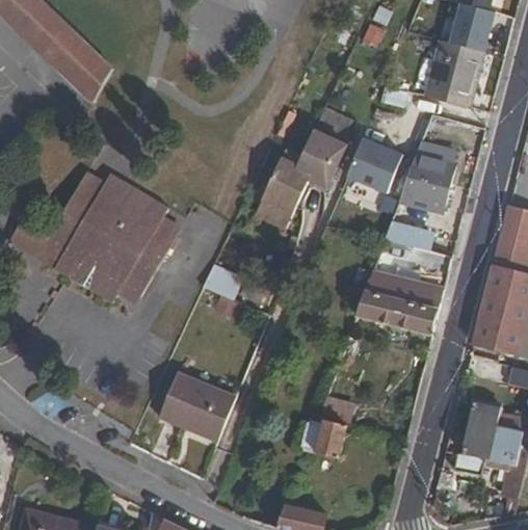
[(102,56),(42,0),(0,0),(0,9),(76,83),(102,56)]
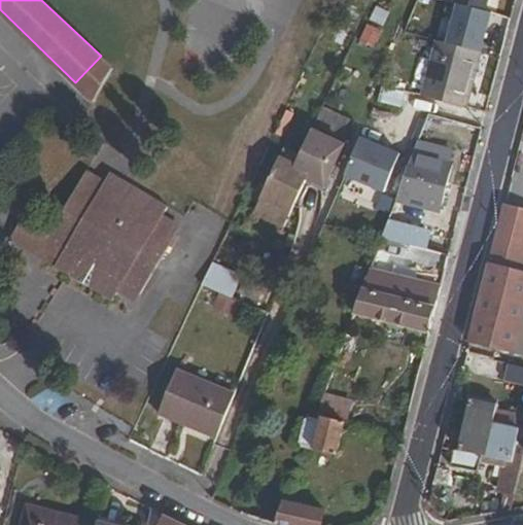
[(487,0),(453,0),(453,2),(484,11),(487,0)]
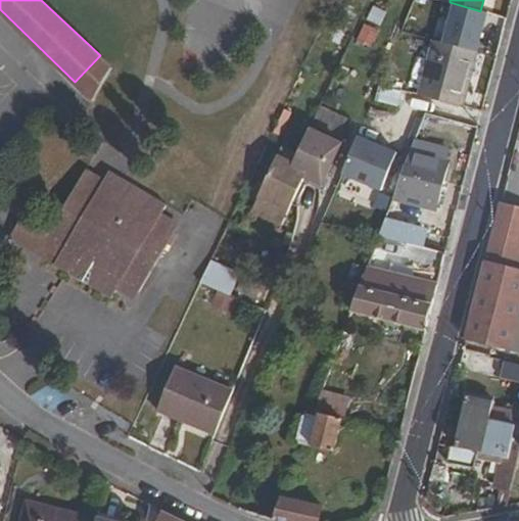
[(480,11),(450,2),(438,40),(469,49),(480,11)]
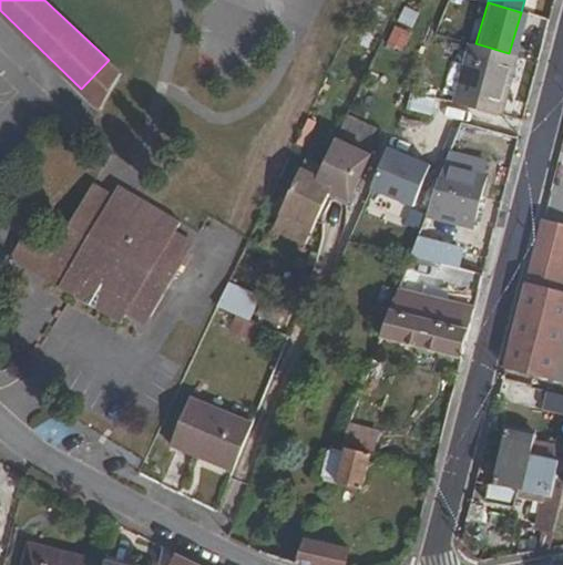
[(392,28),(386,47),(403,52),(410,33),(392,28)]
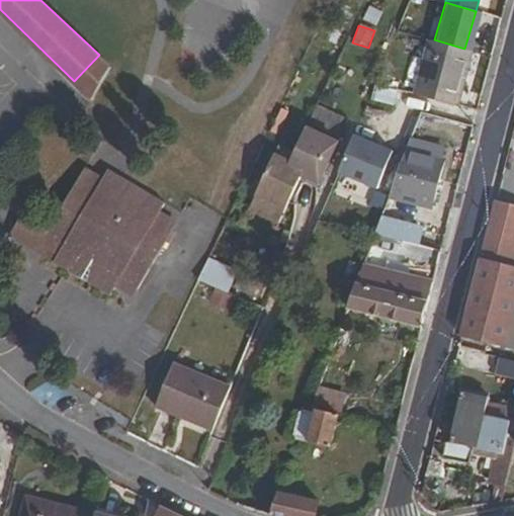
[(426,38),(413,95),(458,105),(470,49),(464,49),(434,39),(426,38)]
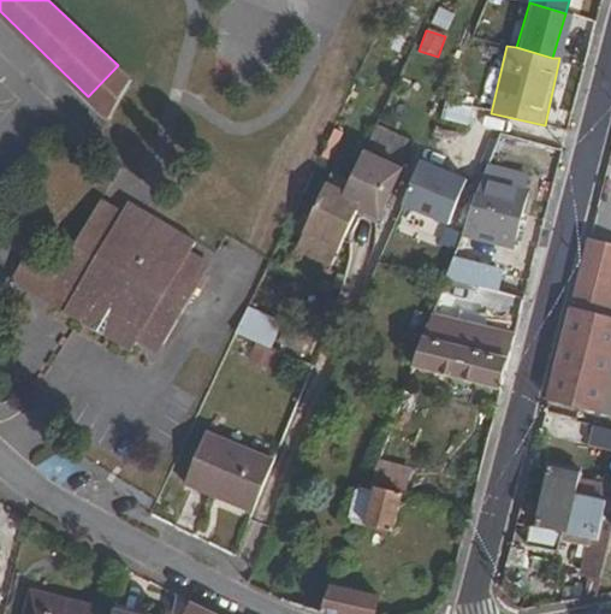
[(131,78),(118,65),(88,96),(108,117),(131,78)]
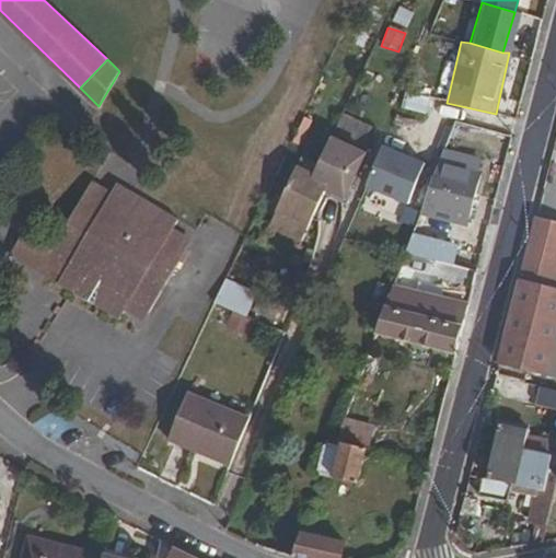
[(405,93),(400,109),(425,117),(430,101),(405,93)]
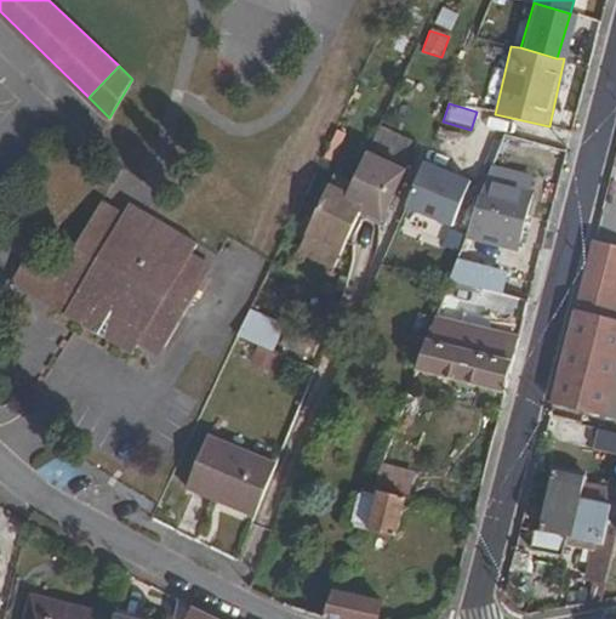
[(348,192),(330,185),(306,233),(341,250),(343,243),(360,210),(378,220),(403,170),(368,153),(348,192)]
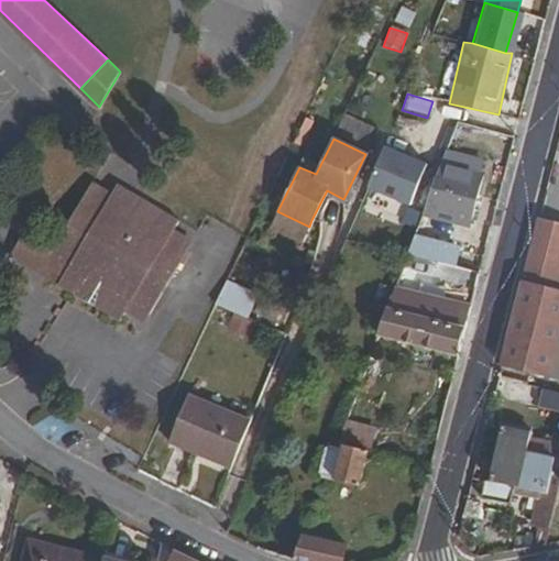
[(423,167),(381,151),(364,189),(406,207),(423,167)]
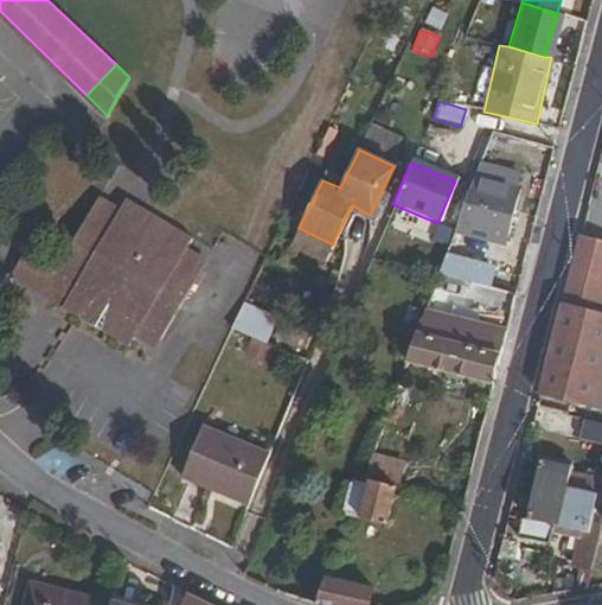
[(517,190),(472,180),(454,229),(505,242),(517,190)]
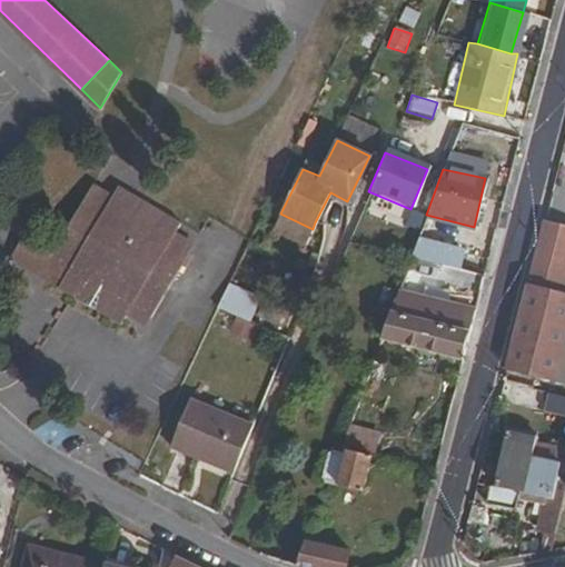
[(95,185),(91,191),(110,202),(115,196),(95,185)]
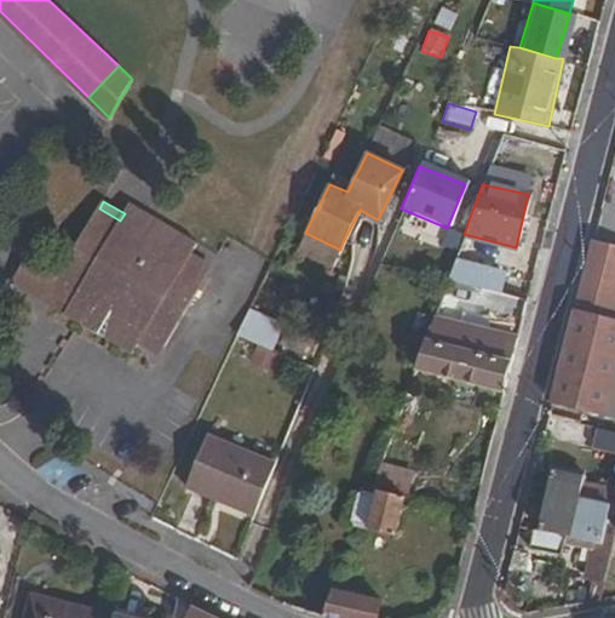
[(75,297),(64,315),(132,355),(137,345),(143,337),(164,349),(207,274),(187,262),(191,253),(199,242),(131,202),(125,213),(120,221),(99,209),(56,282),(55,285),(75,297)]
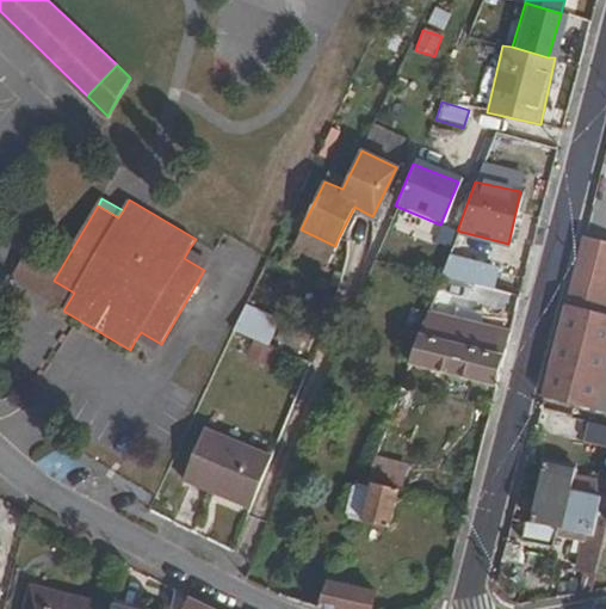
[(354,207),(338,239),(346,243),(358,217),(369,223),(372,216),(354,207)]
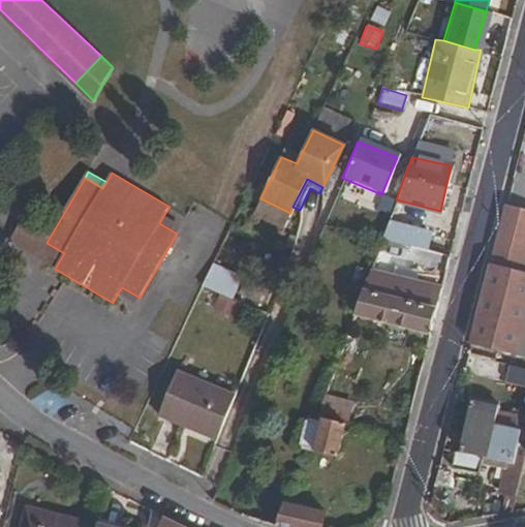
[(524,208),(504,203),(469,339),(524,352),(524,273),(518,272),(524,244),(524,208)]
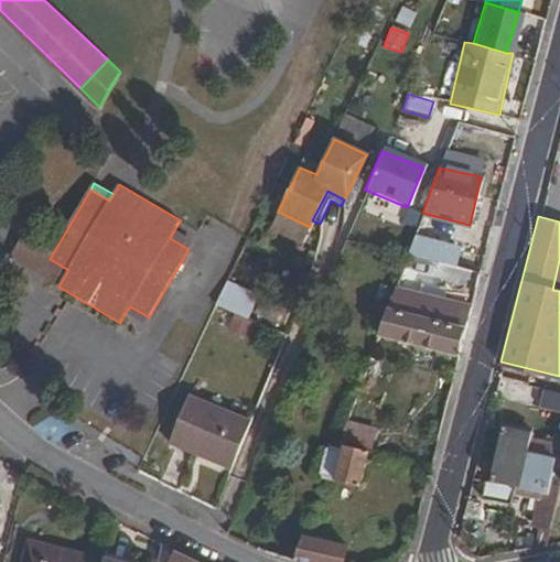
[(170,238),(189,249),(193,241),(174,230),(170,238)]
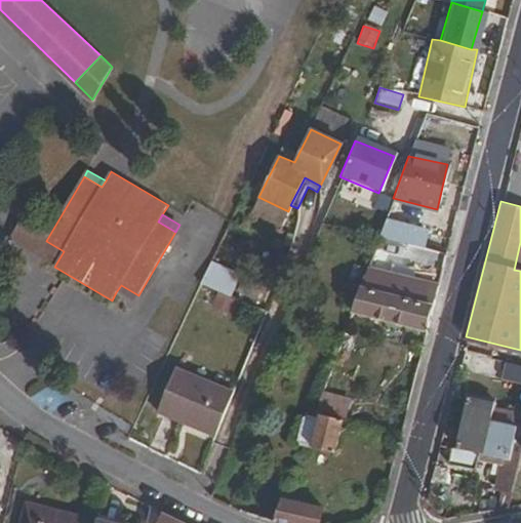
[(382,231),(379,236),(401,241),(421,246),(424,232),(385,222),(382,231)]
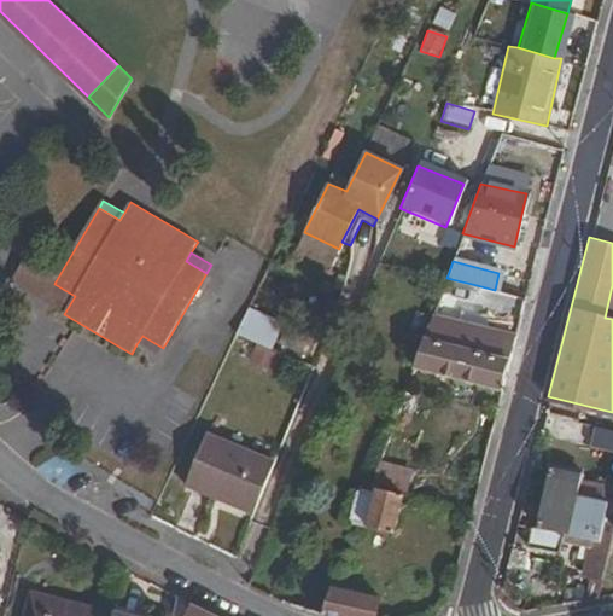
[(16,286),(64,314),(75,296),(54,284),(56,282),(28,266),(16,286)]
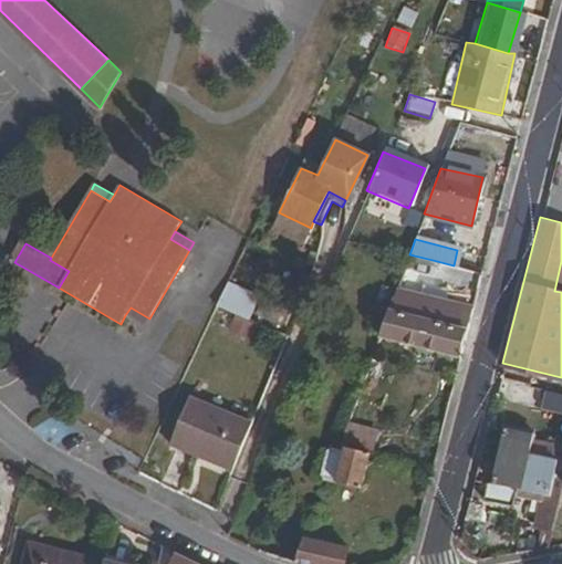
[(433,260),(409,254),(397,288),(422,294),(433,260)]
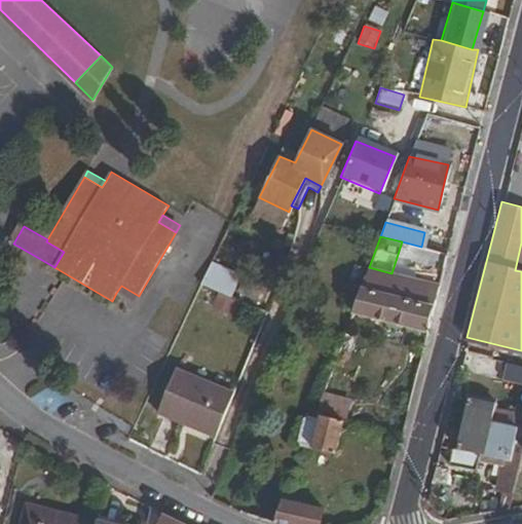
[(212,262),(201,283),(230,296),(238,275),(212,262)]
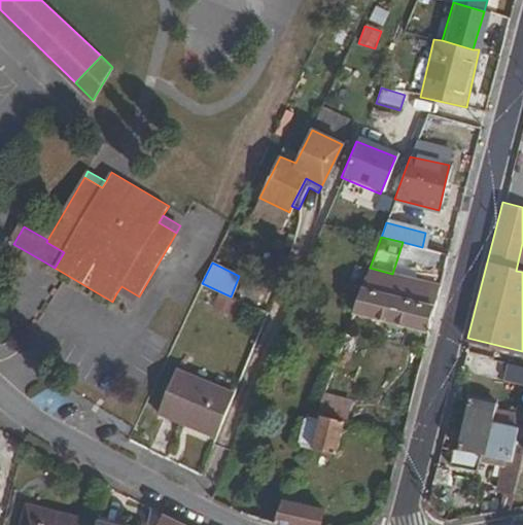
[(386,293),(392,274),(370,268),(362,286),(386,293)]
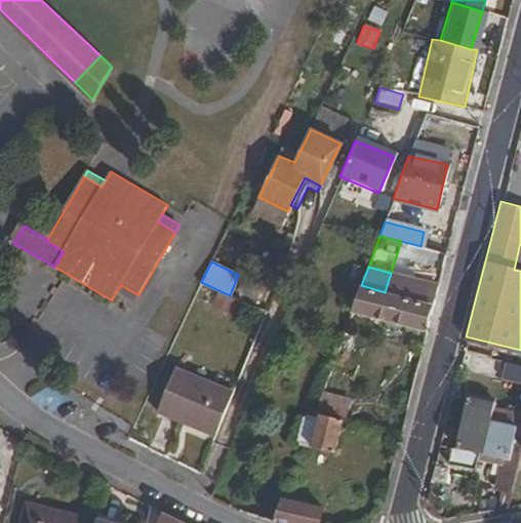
[(385,292),(361,285),(352,311),(426,330),(437,285),(391,273),(385,292)]
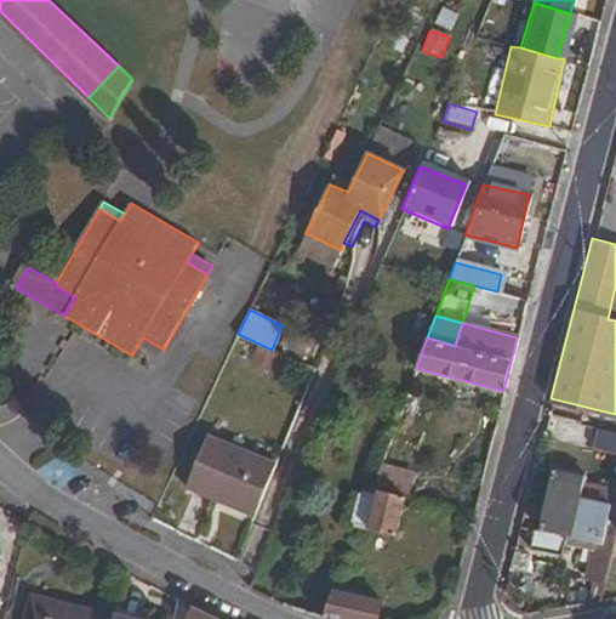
[(159,359),(164,350),(143,338),(137,346),(159,359)]
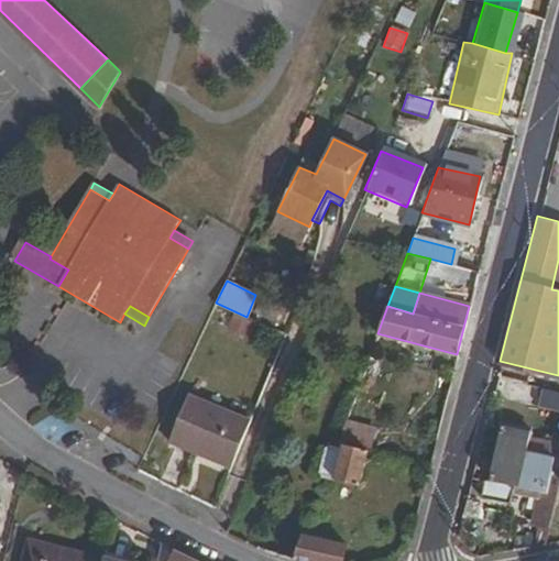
[(558,386),(541,383),(537,403),(558,407),(558,386)]
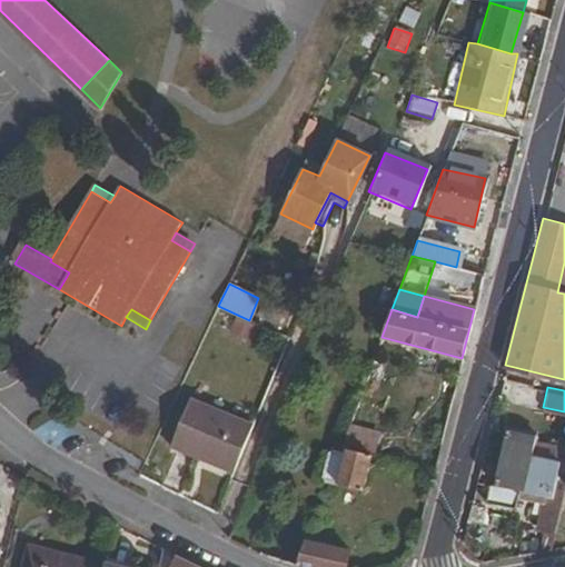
[(170,446),(233,473),(251,423),(188,398),(170,446)]
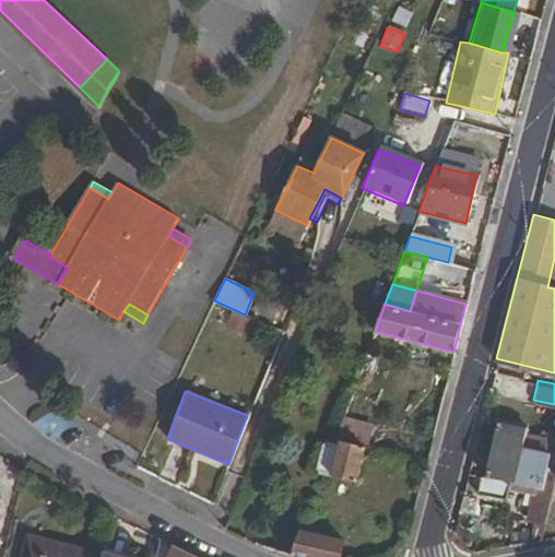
[(542,490),(553,441),(526,435),(522,449),(493,442),(485,476),(481,475),(476,493),(505,499),(508,483),(542,490)]
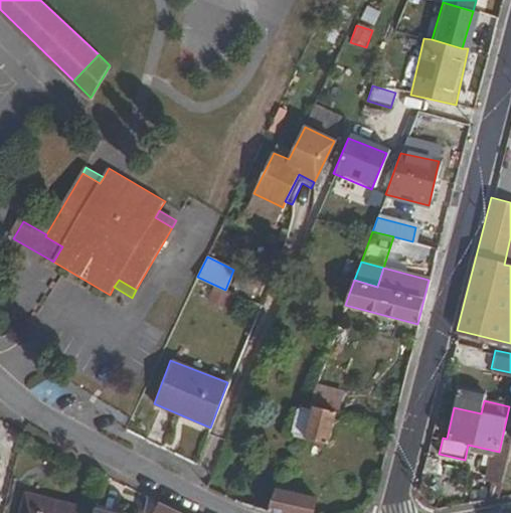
[(336,411),(308,403),(297,432),(306,435),(304,439),(327,445),(336,411)]
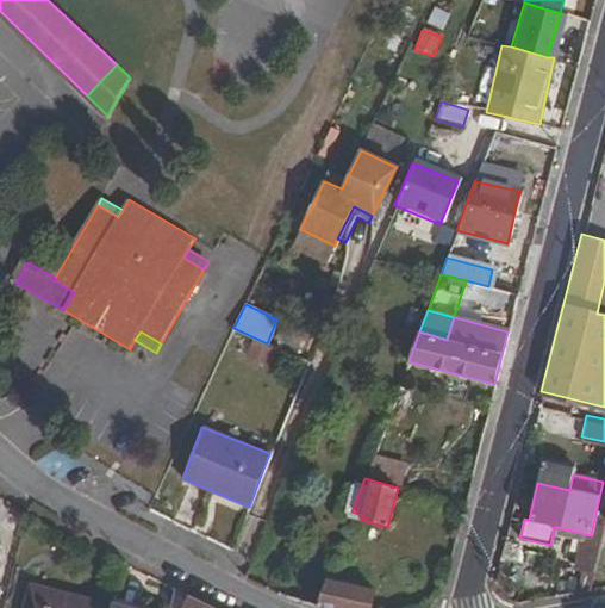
[(10,503),(0,494),(0,544),(10,503)]
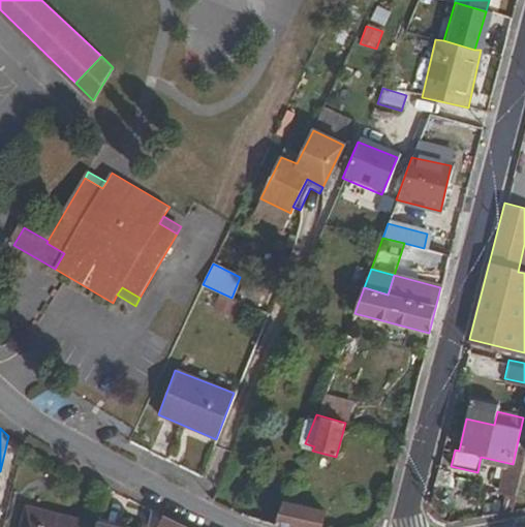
[(283,500),(275,525),(280,526),(320,526),(323,513),(283,500)]
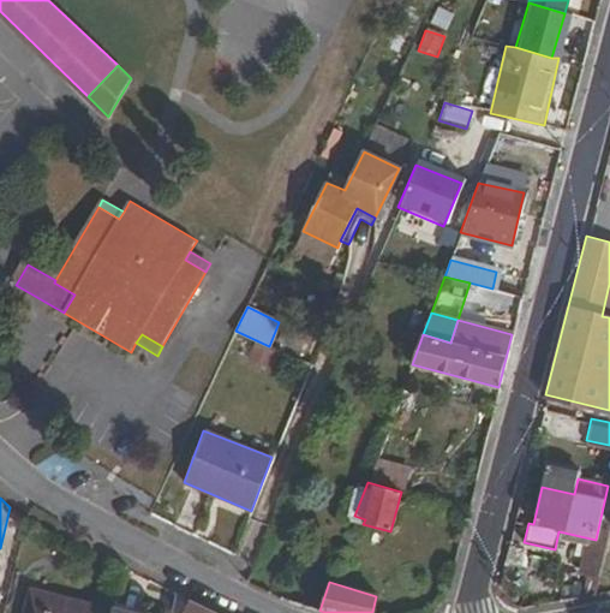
[(174,593),(172,607),(184,597),(174,593)]
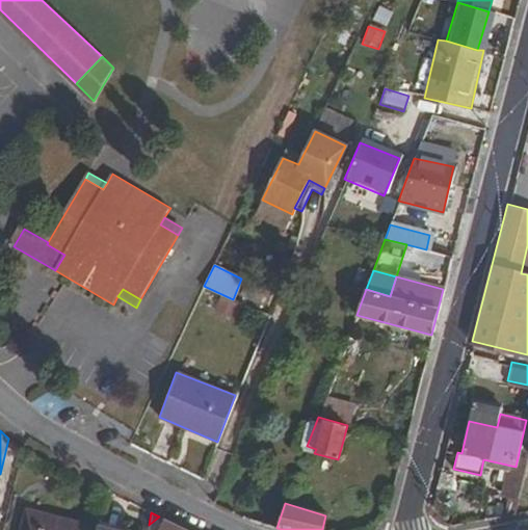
[(24,515),(21,529),(78,529),(24,515)]
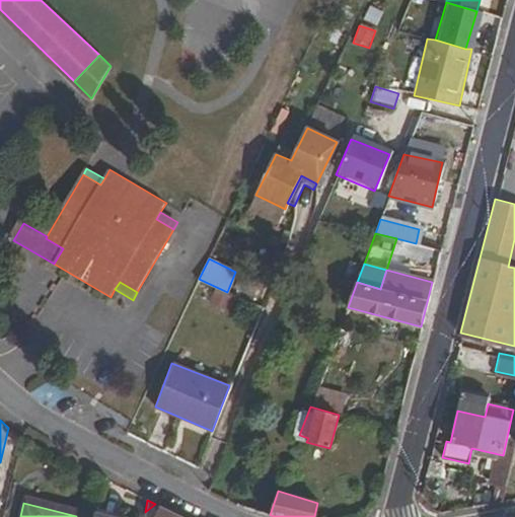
[(182,516),(159,506),(153,516),(182,516)]
